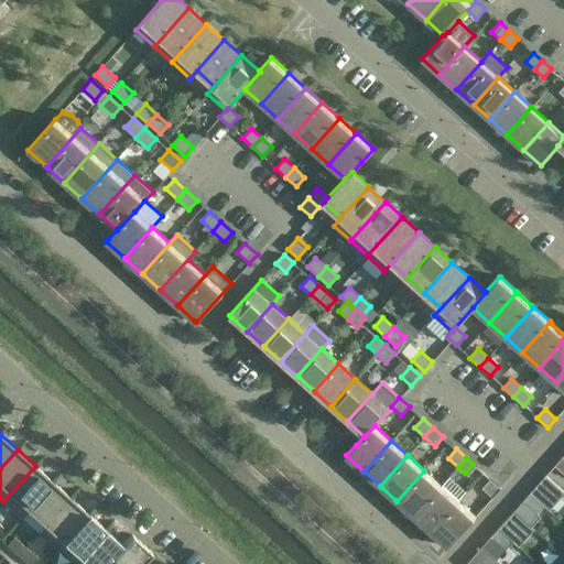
[(35,466),(3,501),(21,517),(53,481),(35,466)]
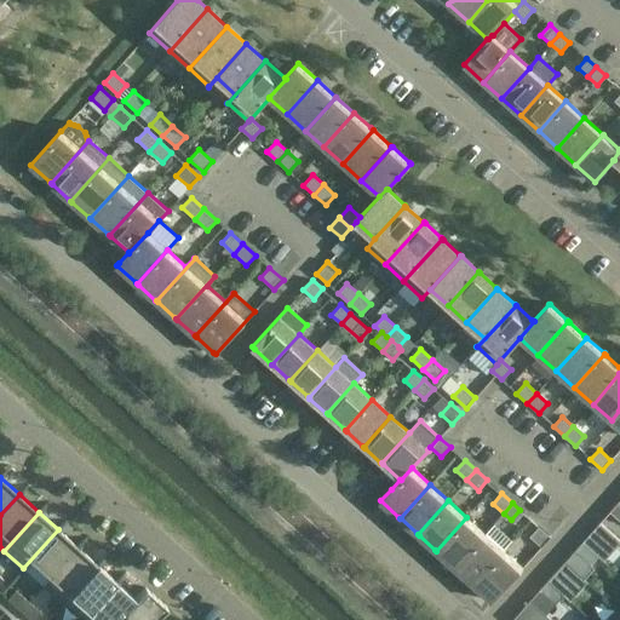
[(466,517),(436,551),(437,552),(454,567),(454,568),(486,534),(466,517)]
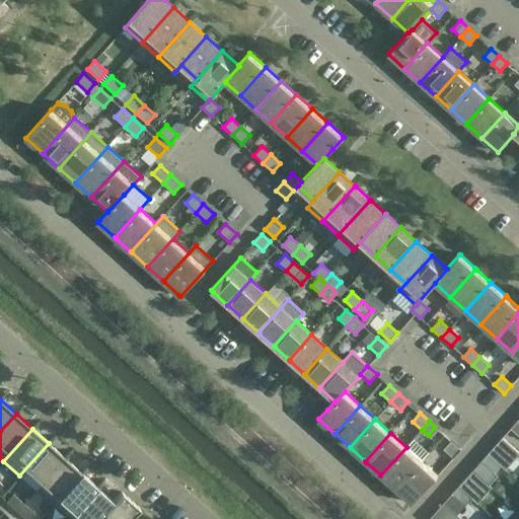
[(409,446),(423,455),(428,446),(414,437),(409,446)]
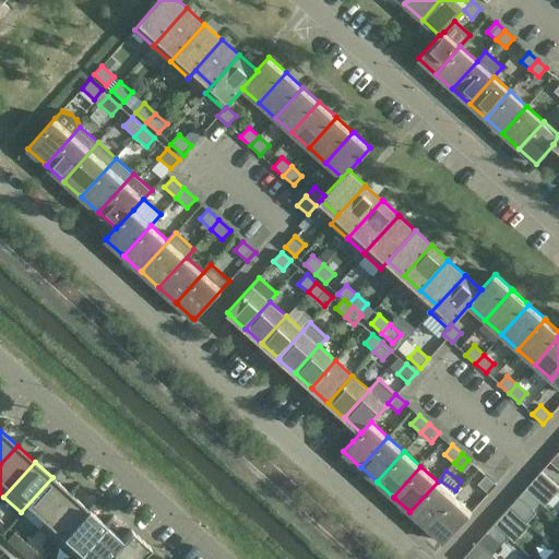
[(558,489),(558,486),(549,477),(542,471),(525,488),(539,501),(545,506),(558,489)]
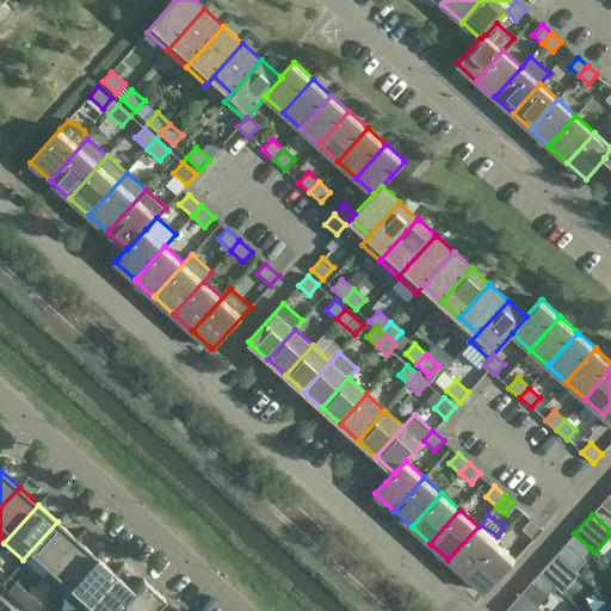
[(542,529),(531,519),(522,529),(534,539),(542,529)]
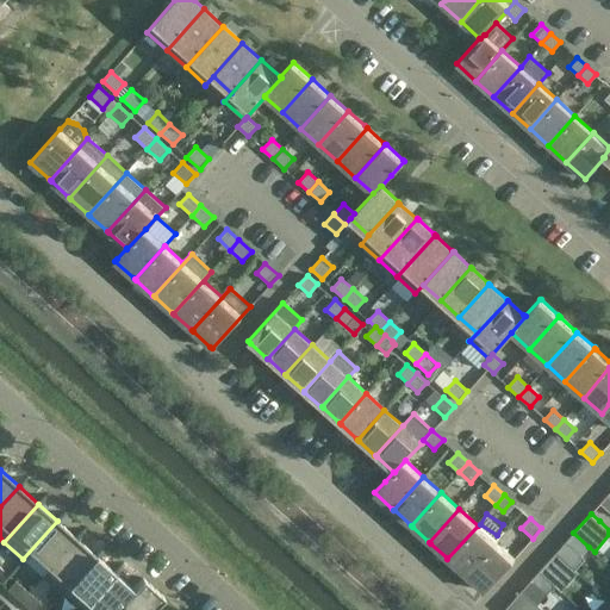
[(57,521),(23,559),(42,577),(76,537),(57,521)]
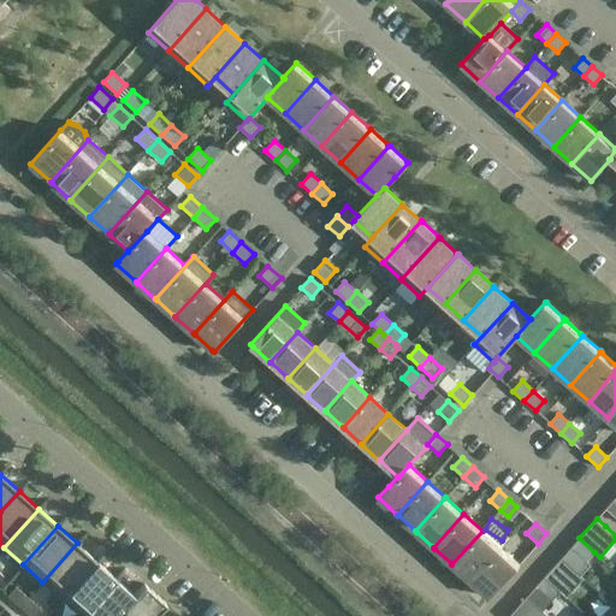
[(483,531),(451,564),(452,564),(471,580),(501,546),(483,531)]
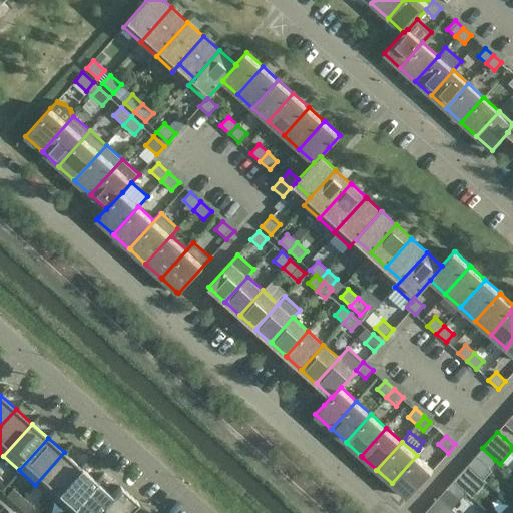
[(489,468),(495,460),(482,448),(467,465),(484,479),(492,470),(489,468)]
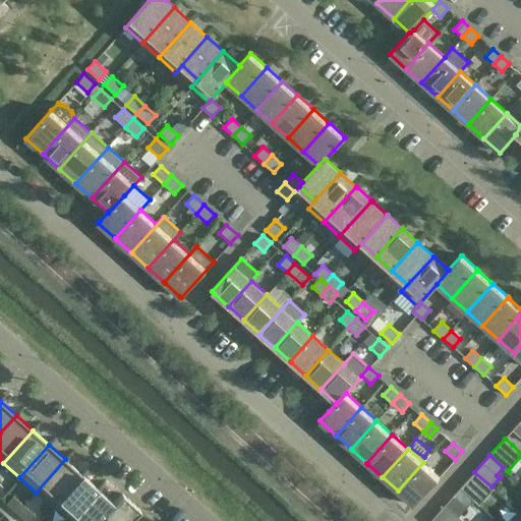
[(65,459),(36,493),(52,508),(81,474),(65,459)]
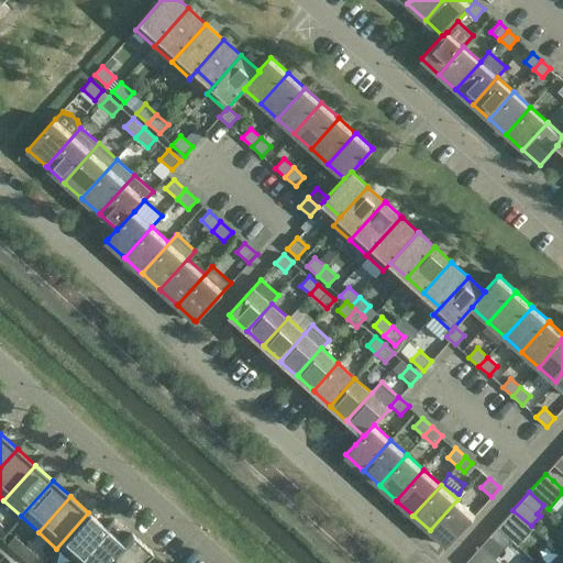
[(457,499),(430,530),(445,544),(448,545),(475,516),(457,499)]
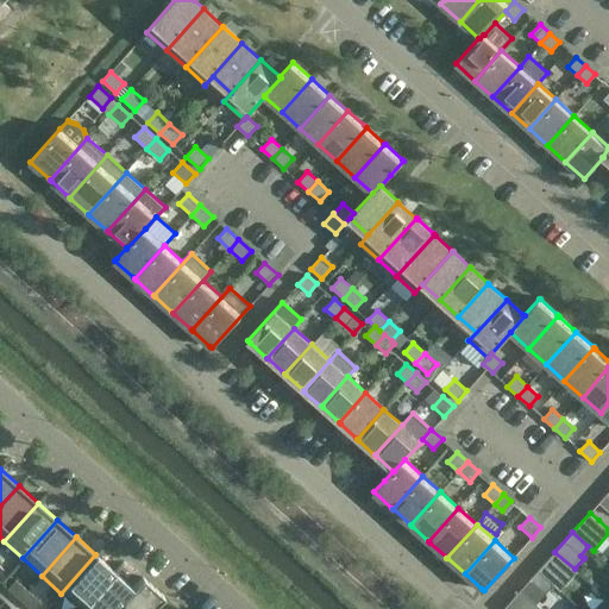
[(577,571),(575,569),(554,552),(538,570),(547,578),(546,578),(560,591),(577,571)]
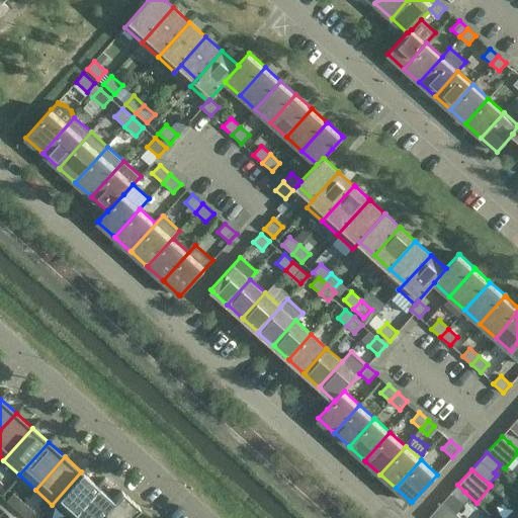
[(81,471),(52,505),(65,517),(68,517),(97,486),(81,471)]
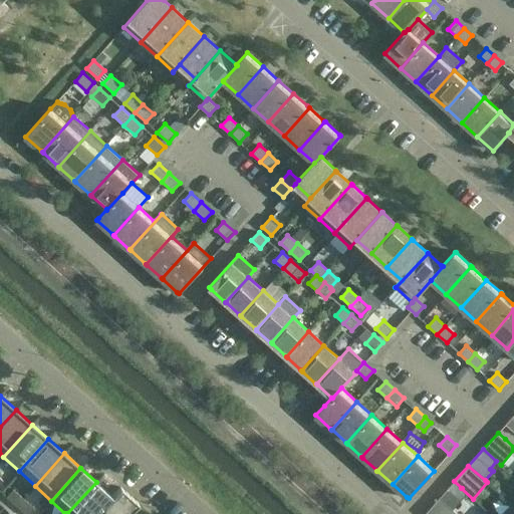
[(462,488),(454,481),(447,489),(455,495),(461,488),(462,488)]
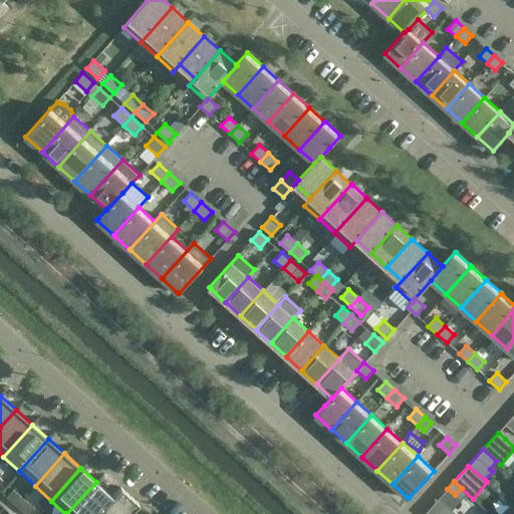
[(96,482),(67,513),(97,513),(112,497),(111,496),(96,482)]
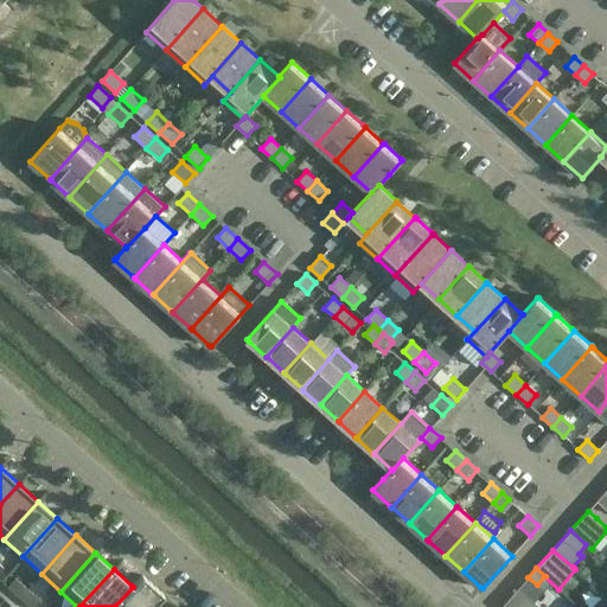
[(151,606),(163,594),(141,575),(132,586),(133,587),(115,606),(151,606)]
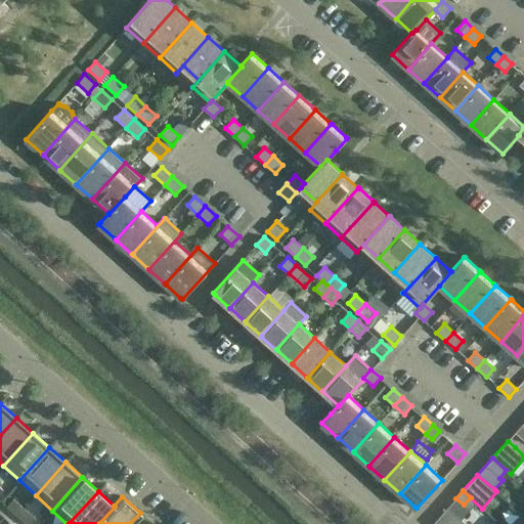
[(12,499),(6,507),(17,517),(24,509),(12,499)]
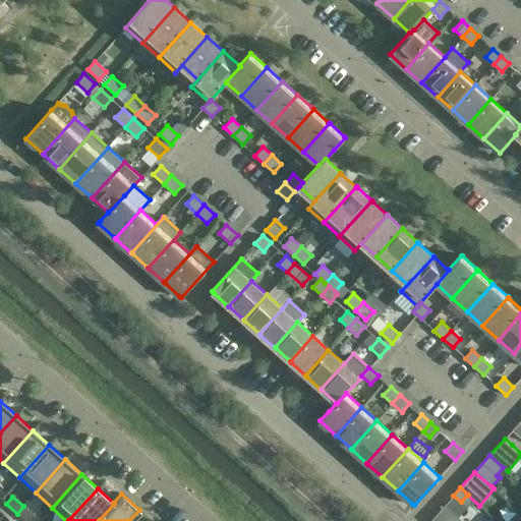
[(429,520),(461,520),(445,505),(429,520)]
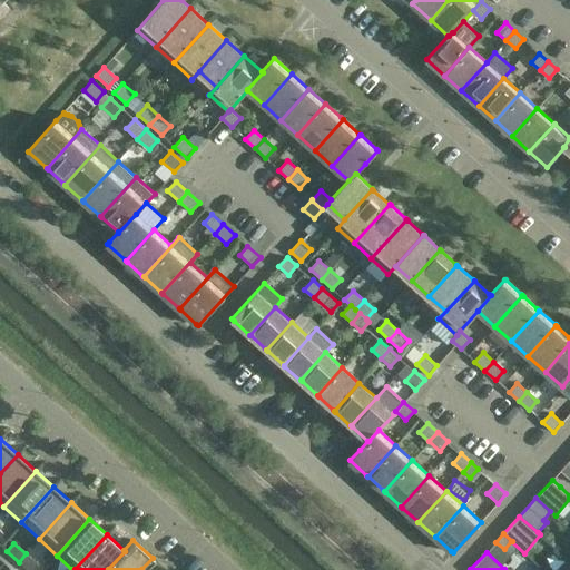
[(32,569),(38,564),(26,553),(19,562),(27,569),(32,569)]
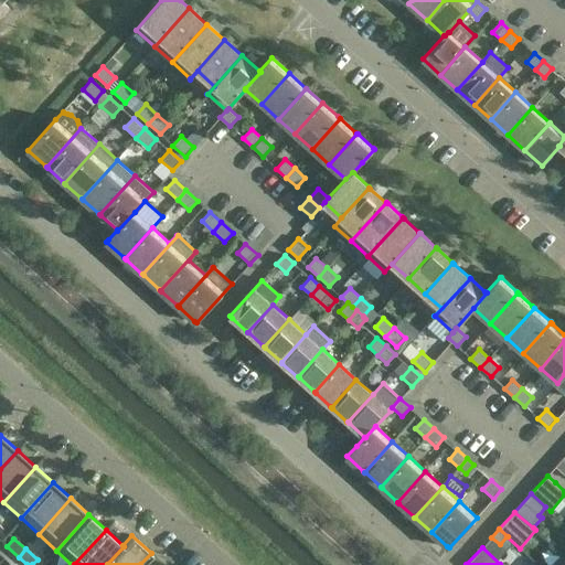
[(564,564),(564,556),(562,554),(551,564),(564,564)]
